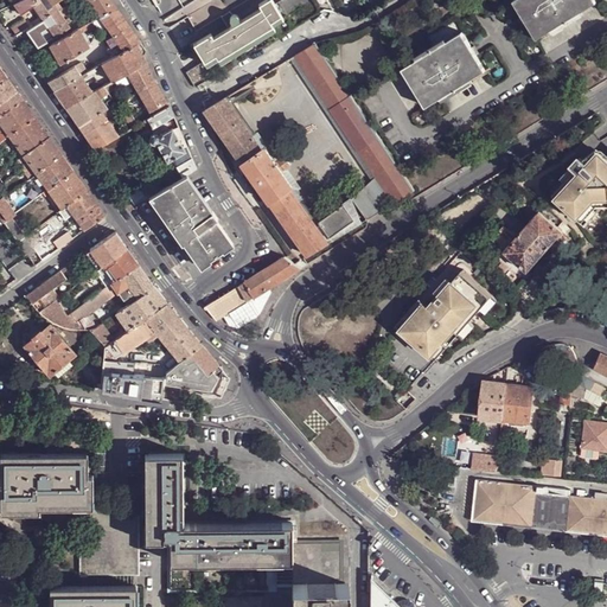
[(20,0),(13,4),(20,13),(34,7),(30,0),(20,0)]
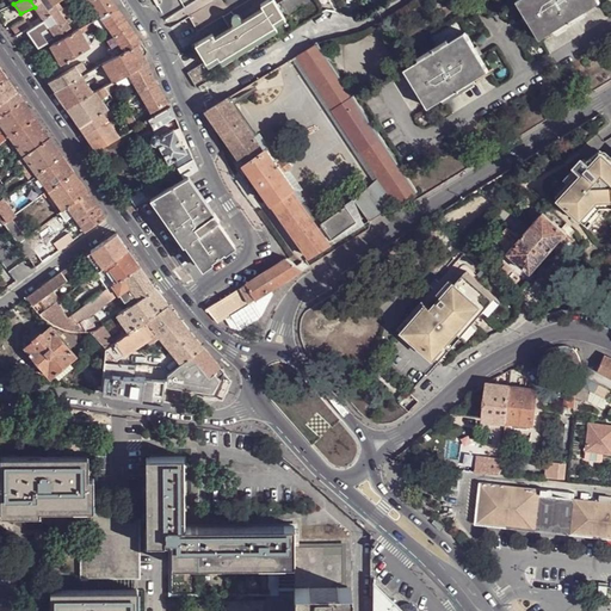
[(30,0),(35,7),(43,19),(57,10),(57,8),(55,5),(55,6),(54,5),(50,0),(30,0)]
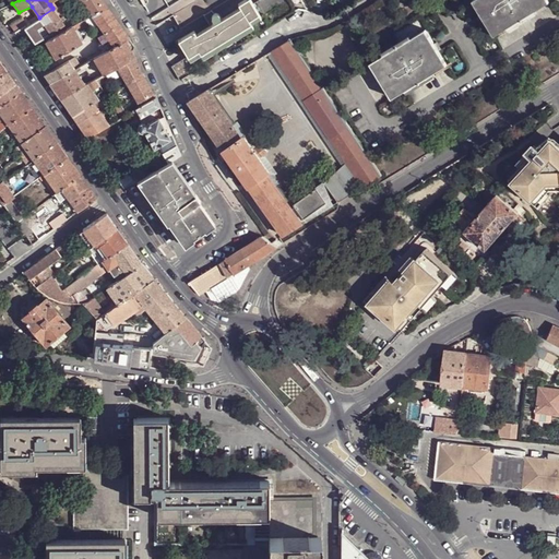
[(106,7),(100,0),(82,0),(93,15),(93,14),(106,7)]
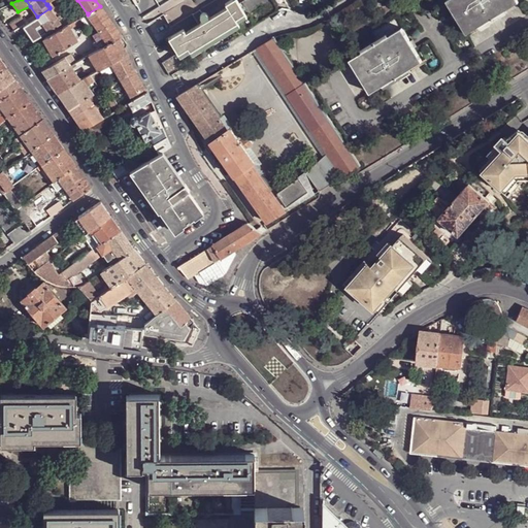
[(189,0),(161,17),(168,29),(203,8),(216,0),(189,0)]
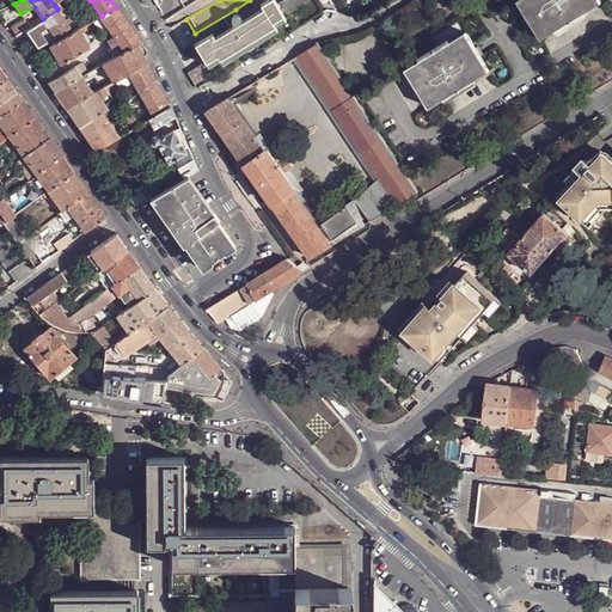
[(276,6),(271,0),(265,0),(244,14),(246,19),(242,20),(236,10),(221,18),(230,30),(231,34),(276,6)]
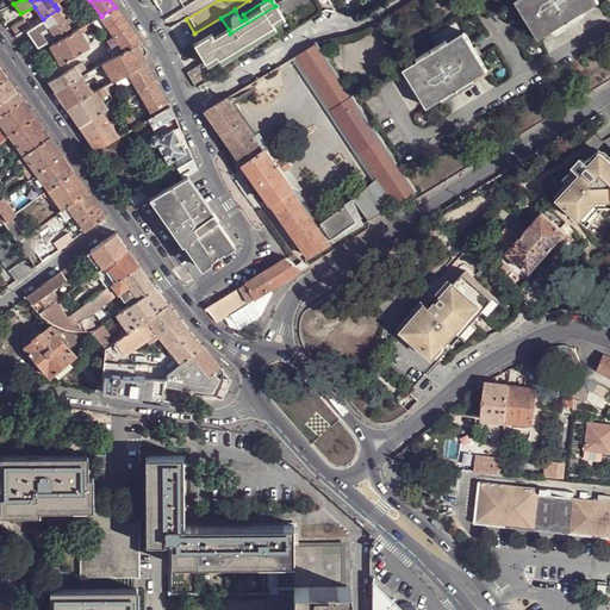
[(312,0),(285,0),(275,6),(282,17),(284,20),(313,1),(312,0)]
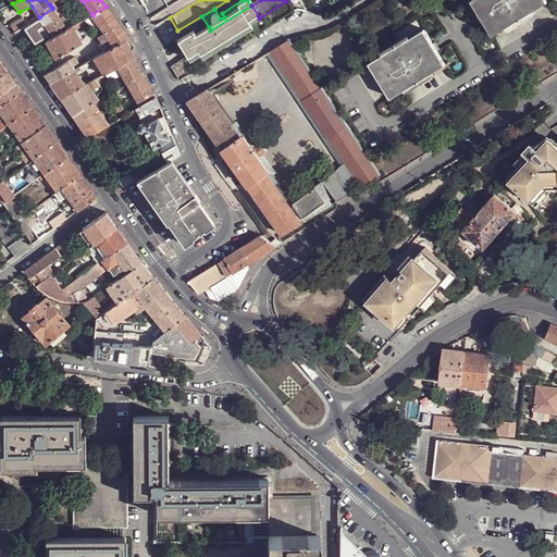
[(547,2),(546,0),(472,0),(472,1),(493,35),(547,2)]
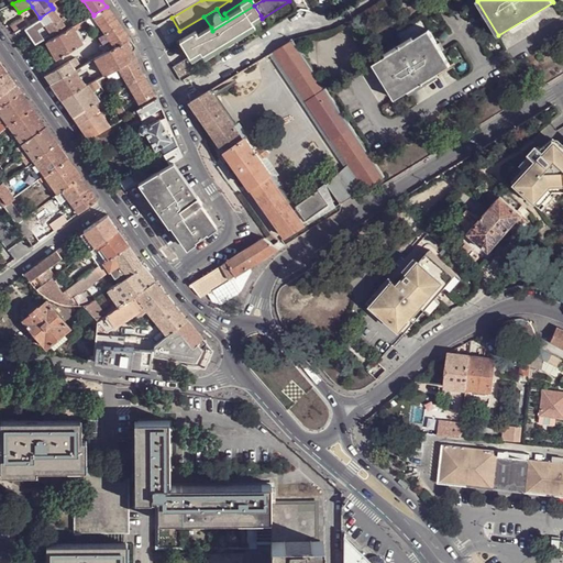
[(198,53),(200,56),(251,25),(249,22),(261,15),(254,6),(212,31),(197,39),(196,36),(194,33),(177,43),(187,58),(198,53)]
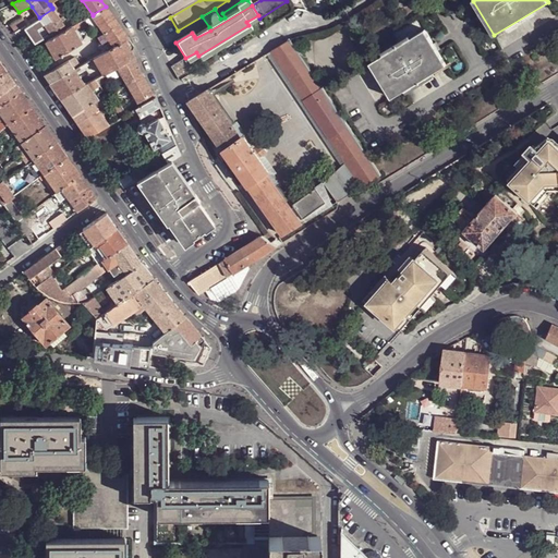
[(106,7),(93,14),(105,32),(114,47),(129,39),(106,7)]
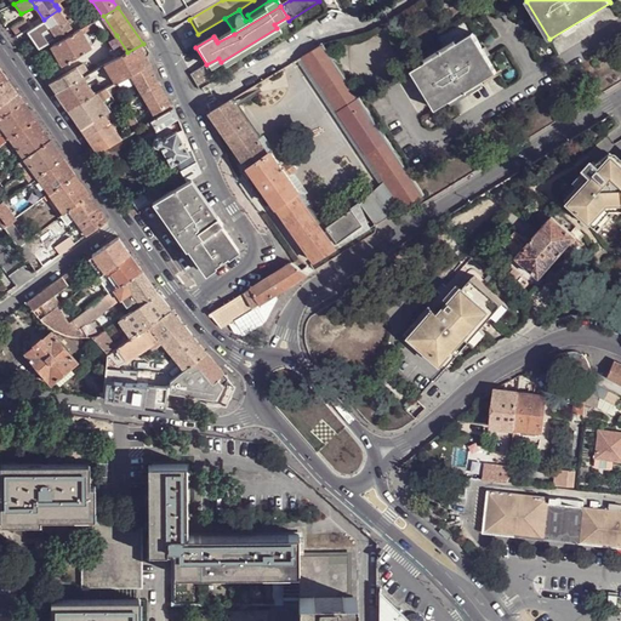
[(44,20),(57,38),(70,28),(68,24),(68,23),(66,20),(66,21),(58,10),(44,20)]
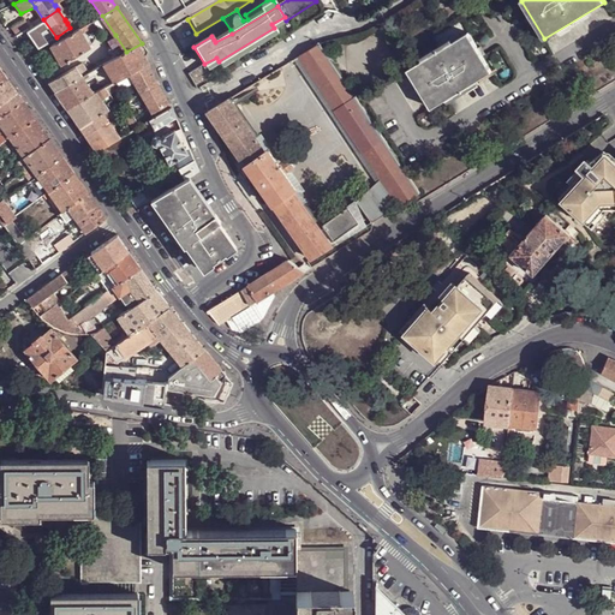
[(272,24),(274,28),(286,21),(285,17),(272,24)]
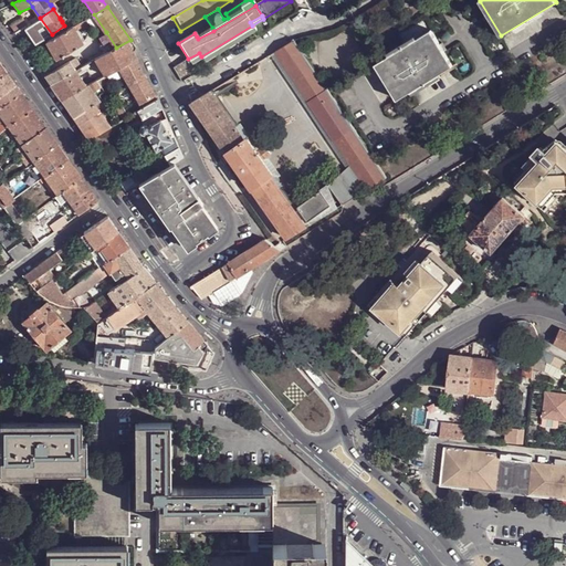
[(10,25),(14,33),(20,30),(28,25),(22,18),(10,25)]
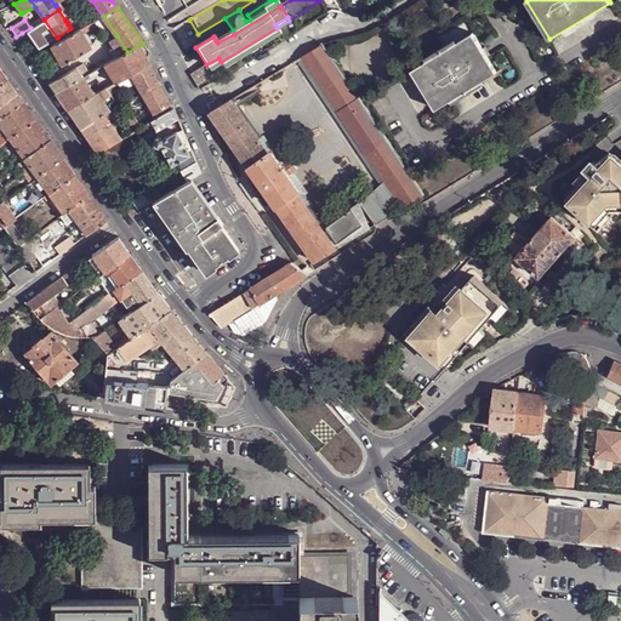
[(44,20),(39,23),(45,30),(52,41),(57,38),(44,20)]
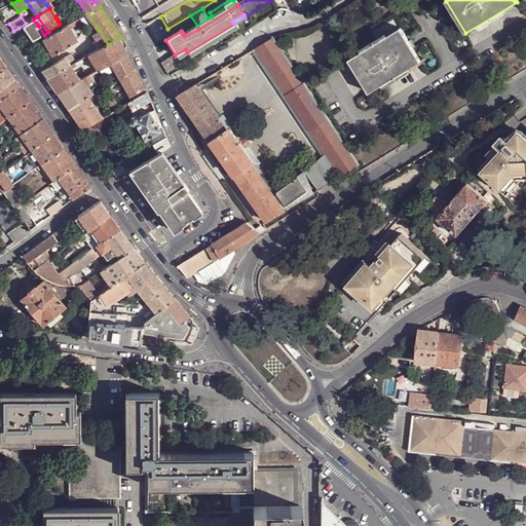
[(70,29),(83,22),(81,17),(68,26),(70,29)]
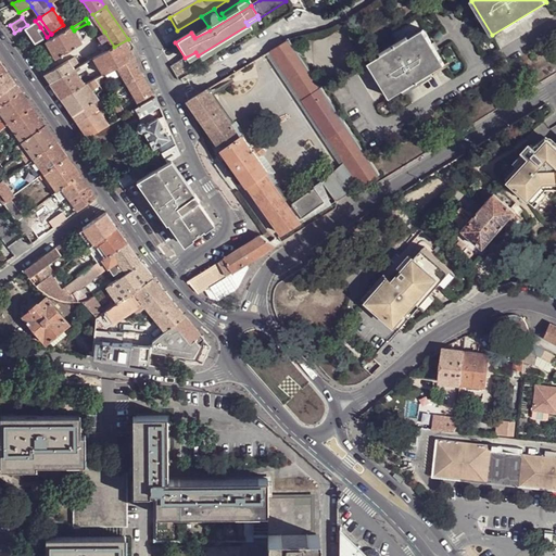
[(27,25),(20,29),(32,46),(47,37),(35,21),(27,25)]
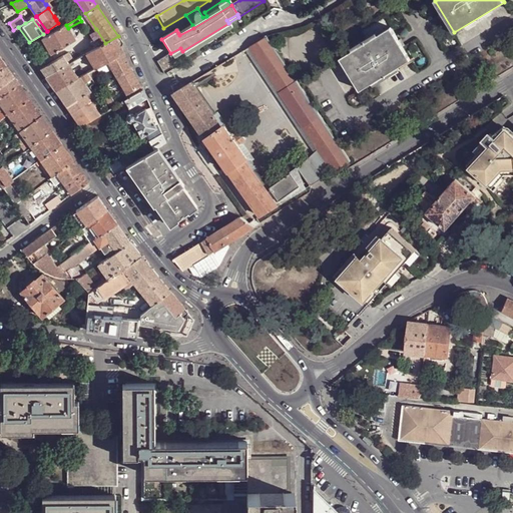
[(182,51),(184,54),(230,26),(228,23),(182,51)]
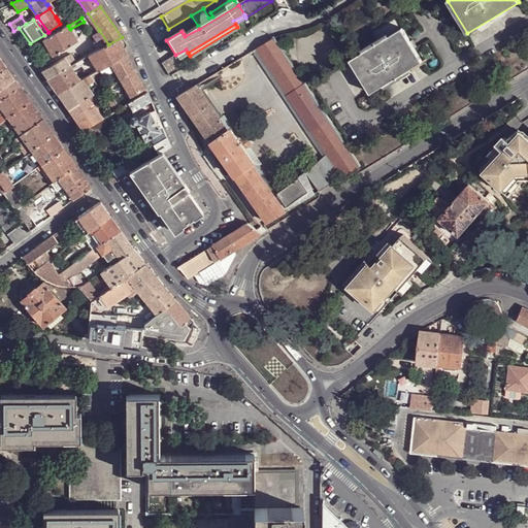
[(77,41),(70,29),(68,26),(43,39),(53,56),(77,41)]
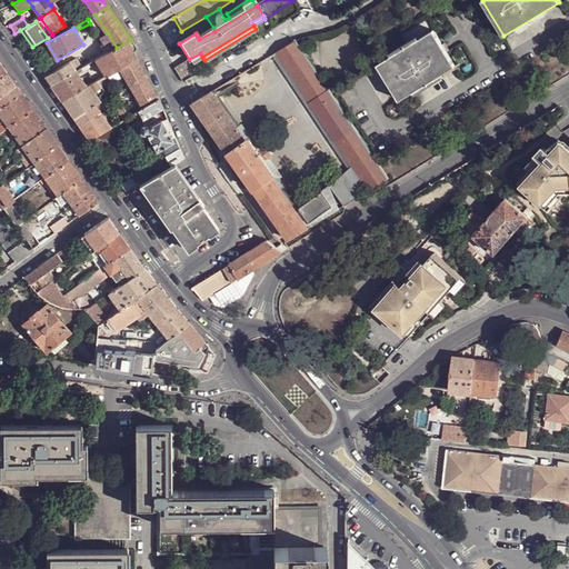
[(213,28),(198,37),(199,39),(215,31),(213,28)]
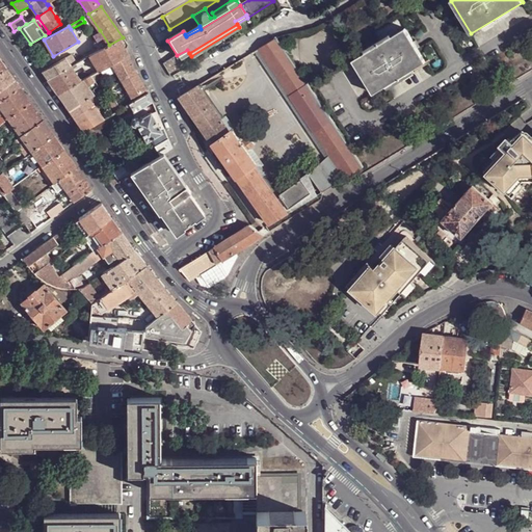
[(426,61),(405,28),(353,59),(374,94),(426,61)]
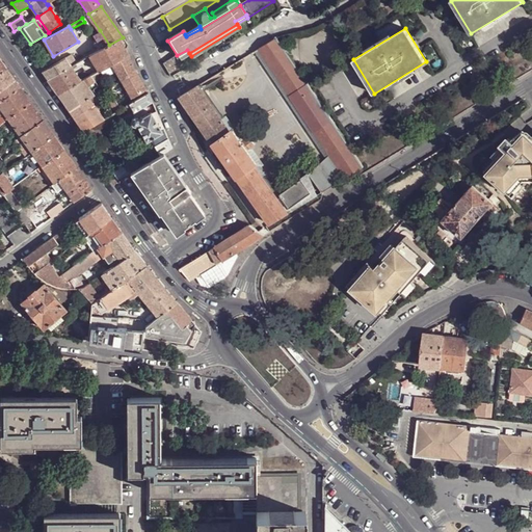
[(97,43),(109,45),(100,30),(91,34),(97,43)]
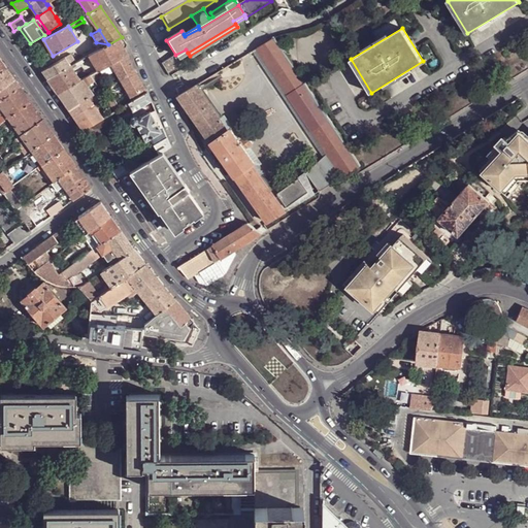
[(124,48),(126,46),(126,45),(126,43),(122,37),(108,44),(89,55),(92,60),(99,70),(112,63),(127,55),(124,48)]
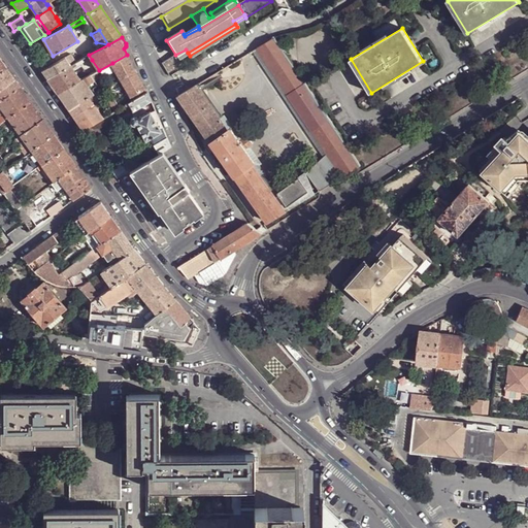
[(276,39),(259,50),(329,154),(344,177),(360,166),(356,159),(276,39)]
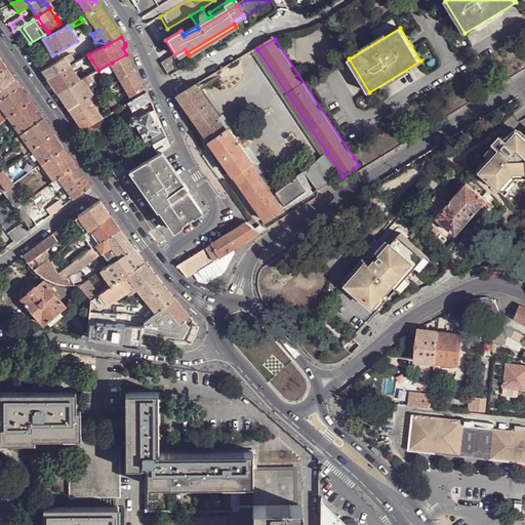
[(172,56),(174,54),(165,40),(163,41),(172,56)]
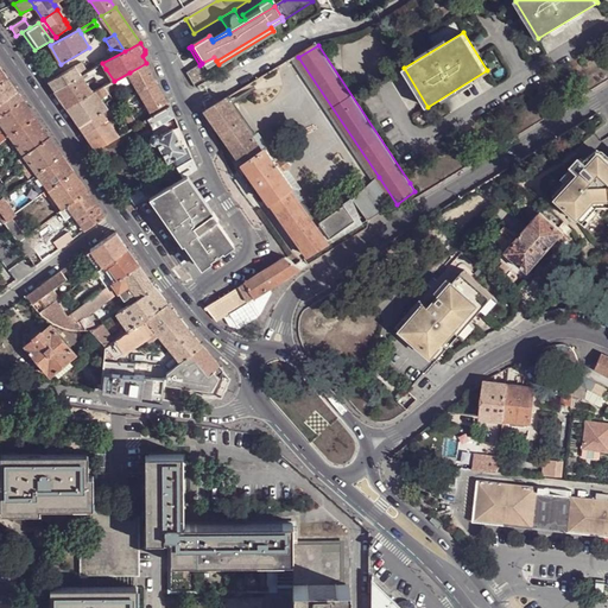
[(125,51),(111,49),(92,59),(96,67),(102,63),(125,51)]
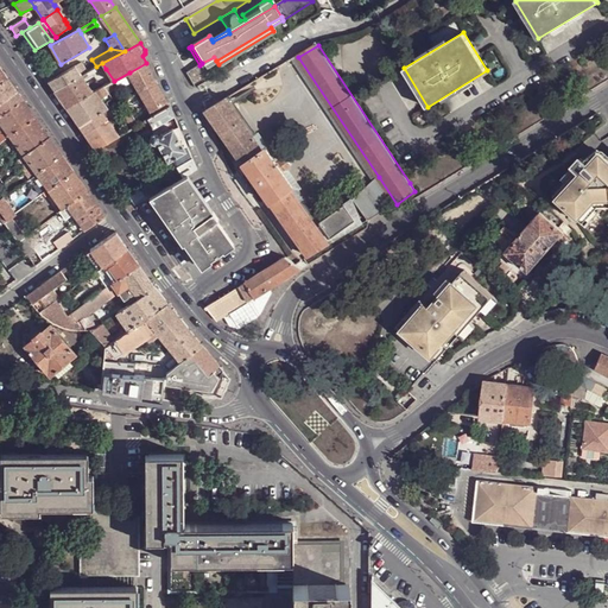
[(80,65),(84,74),(90,70),(93,69),(88,61),(80,65)]
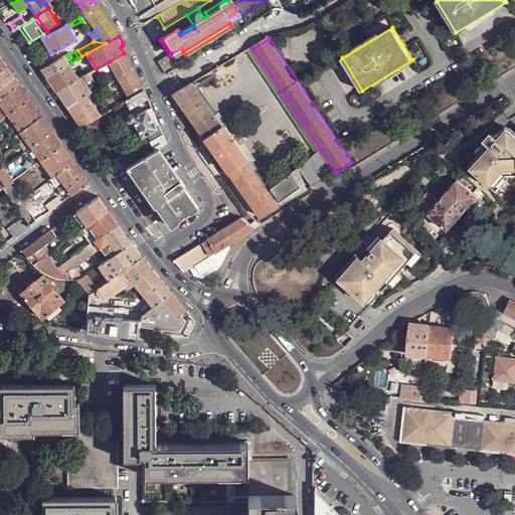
[(76,59),(79,64),(90,58),(87,53),(81,56),(78,58),(76,59)]
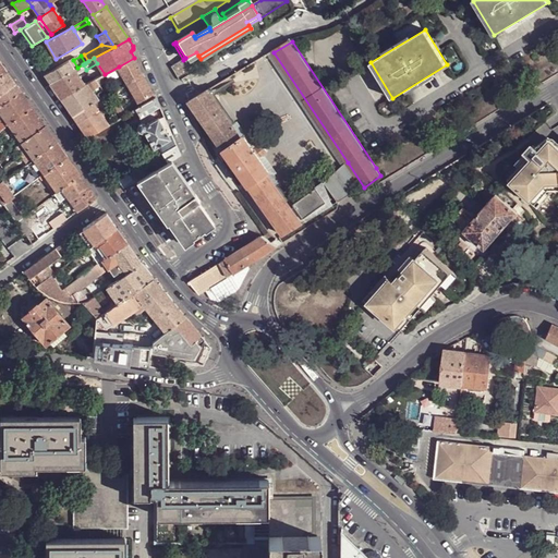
[(134,58),(119,67),(138,102),(154,95),(142,74),(143,73),(134,58)]
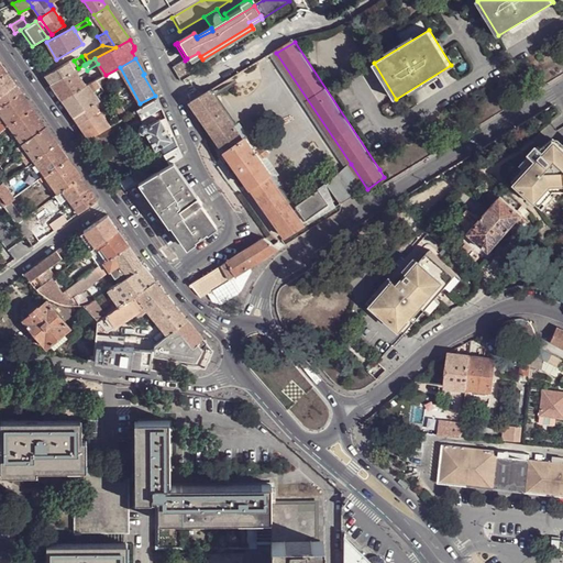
[(44,76),(51,84),(76,69),(69,61),(44,76)]
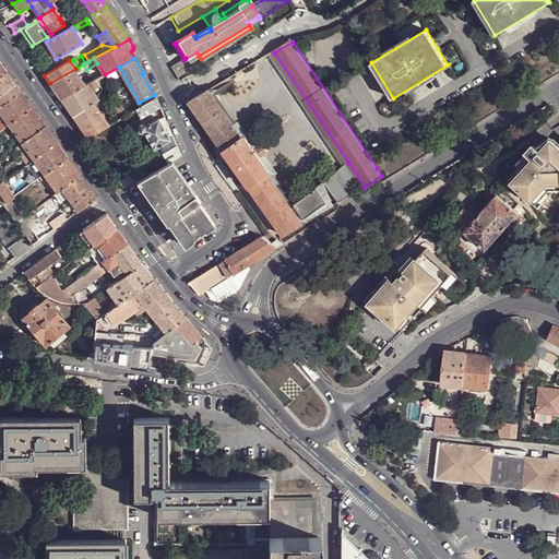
[(50,83),(61,99),(86,85),(75,69),(50,83)]
